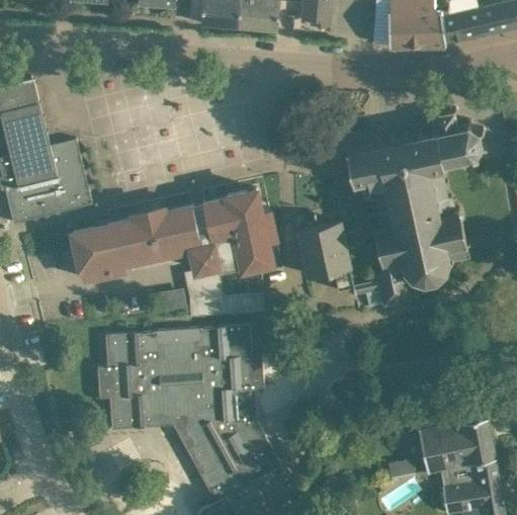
[(202,0),(200,24),(239,27),(241,0),(202,0)]
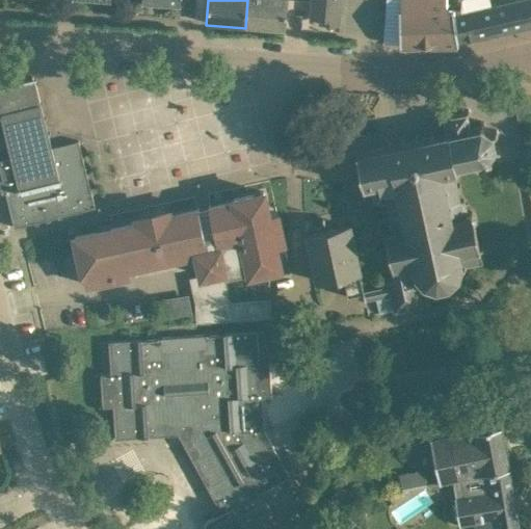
[(284,31),(286,0),(247,0),(245,28),(284,31)]
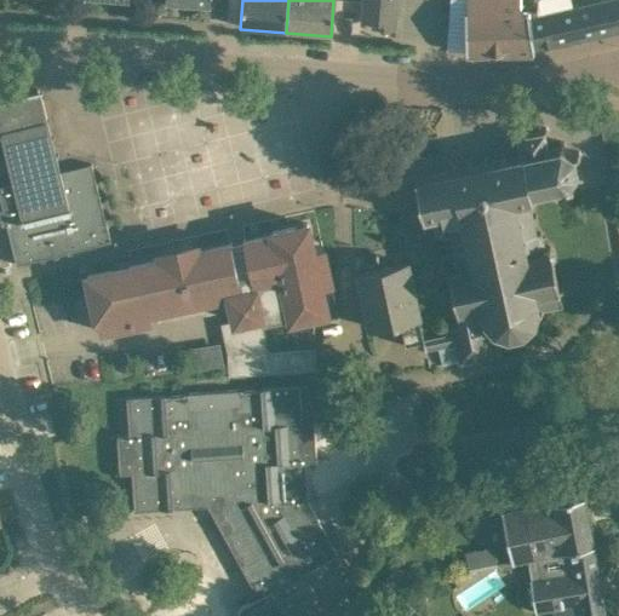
[(361,0),(360,24),(372,26),(372,21),(396,23),(397,0),(361,0)]
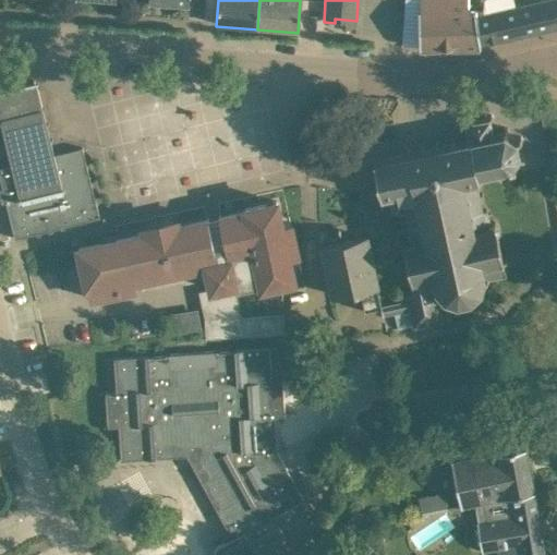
[(480,48),(472,12),(465,14),(464,0),(419,0),(419,13),(418,14),(419,50),(480,49),(480,48)]
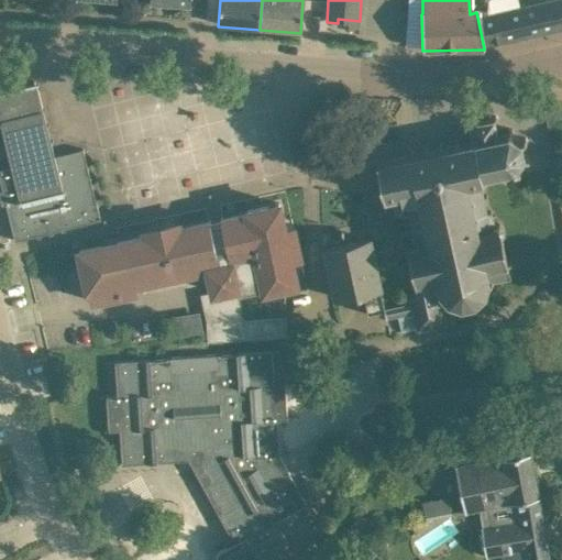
[(486,13),(476,12),(484,48),(561,30),(561,0),(560,0),(519,10),(517,0),(491,0),(487,1),(486,13)]
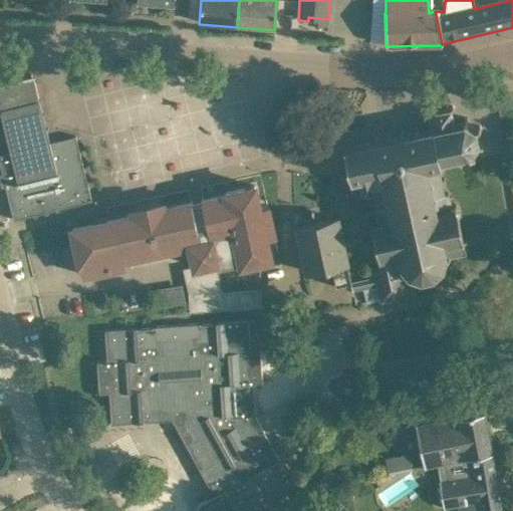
[(49,145),(48,140),(33,78),(34,78),(34,76),(0,85),(0,128),(3,126),(10,154),(0,157),(0,169),(13,222),(91,203),(75,138),(49,145)]
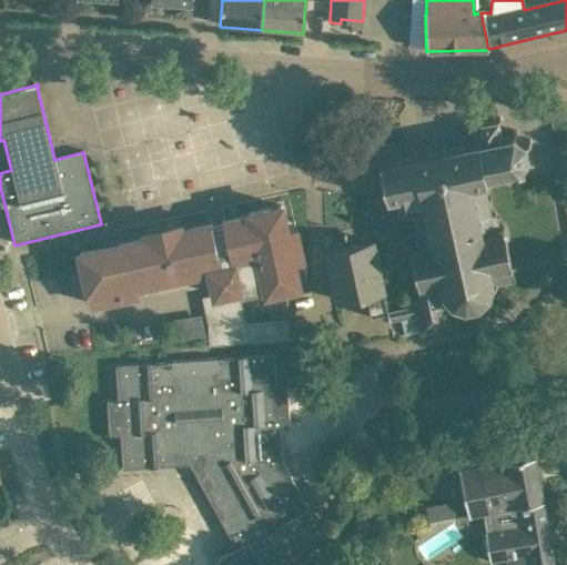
[(387,313),(387,315),(393,339),(449,328),(446,313),(452,312),(452,309),(453,308),(463,310),(463,315),(466,315),(478,312),(481,311),(490,302),(493,300),(496,288),(497,284),(514,281),(505,239),(507,235),(506,231),(503,229),(497,230),(487,188),(488,187),(510,181),(522,178),(525,177),(534,163),(535,160),(532,144),(529,141),(516,133),(513,132),(499,134),(498,125),(502,122),(499,120),(496,124),(473,129),(476,141),(413,154),(414,159),(380,167),(384,189),(386,199),(381,200),(382,203),(386,202),(387,207),(392,205),(391,201),(404,198),(405,201),(403,201),(398,209),(400,217),(406,220),(414,219),(416,232),(412,233),(415,250),(406,251),(406,255),(411,254),(416,285),(413,286),(414,289),(417,289),(419,299),(407,301),(408,309),(387,313)]
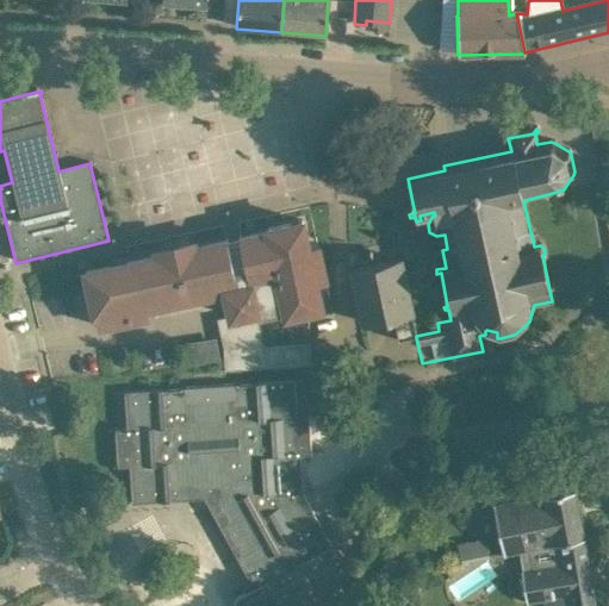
[(267,230),(267,233),(241,239),(240,238),(238,238),(241,249),(229,251),(227,241),(225,242),(225,243),(124,264),(126,272),(115,274),(112,267),(86,273),(94,314),(94,313),(98,328),(149,317),(148,311),(225,293),(231,317),(217,320),(223,350),(224,372),(310,366),(309,344),(263,348),(258,319),(285,313),(285,316),(321,308),(302,223),(267,230)]
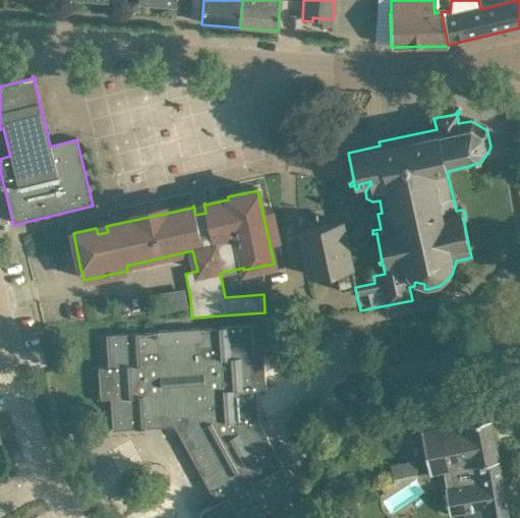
[(340,292),(355,289),(355,287),(354,287),(346,243),(341,223),(300,232),(304,252),(310,276),(335,271),(340,292)]
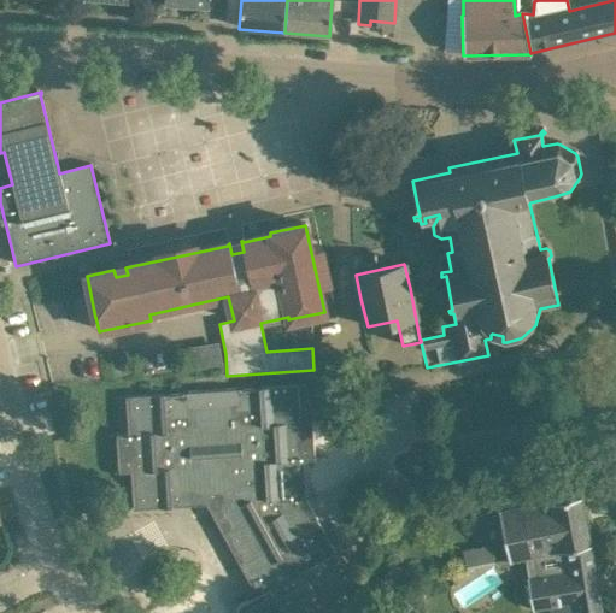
[(295,345),(308,342),(304,323),(291,325),(295,345)]
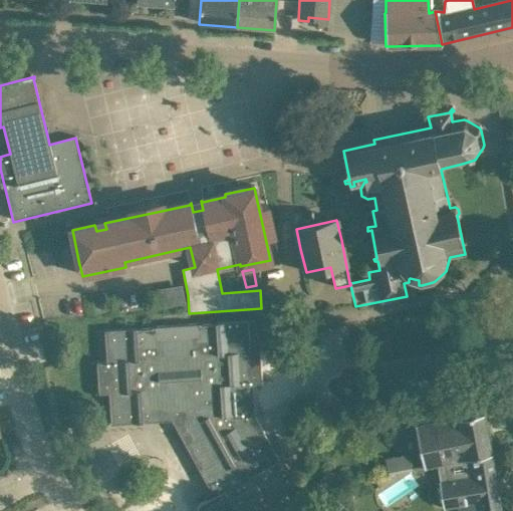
[(160,290),(163,306),(184,302),(181,286),(160,290)]
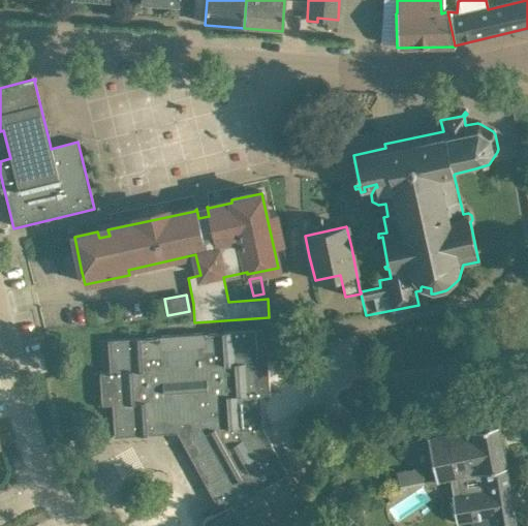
[(159,339),(141,340),(141,338),(107,341),(109,352),(110,373),(99,374),(101,407),(112,406),(114,438),(147,436),(147,428),(181,426),(187,437),(180,441),(219,512),(202,522),(204,525),(280,525),(276,518),(304,502),(261,428),(259,395),(270,394),(267,361),(257,361),(255,329),(221,332),(222,335),(203,336),(203,334),(159,338),(159,339)]
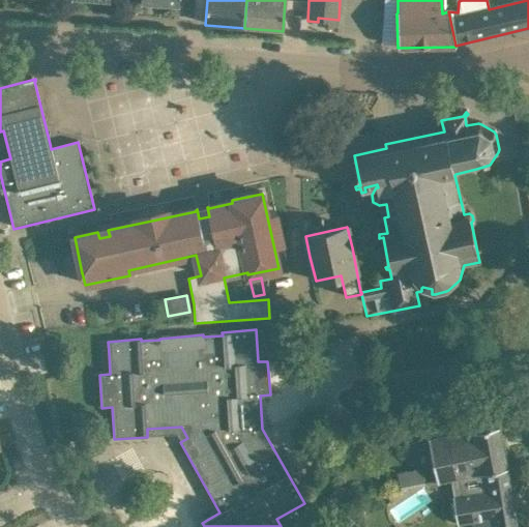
[(321,423),(321,426),(323,433),(348,428),(346,418),(345,418),(321,423)]
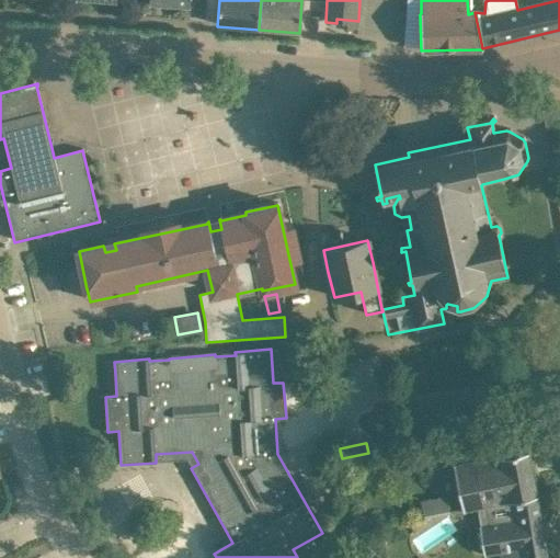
[(461,512),(476,510),(507,503),(507,502),(536,496),(527,452),(453,467),(461,512)]
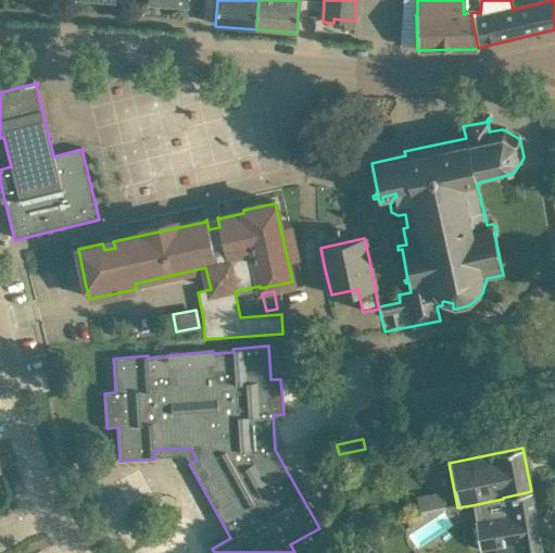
[(541,552),(531,492),(531,491),(503,498),(503,499),(471,505),(479,552),(494,550),(494,552),(541,552)]
